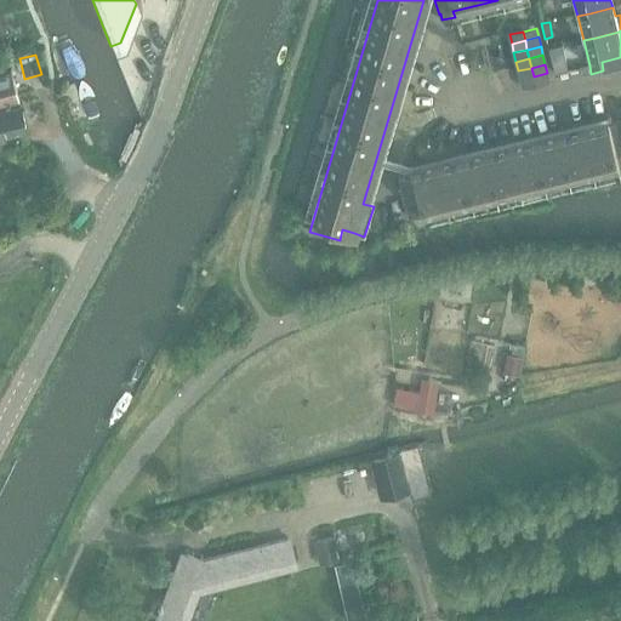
[(534,77),(531,68),(518,70),(520,80),(534,77)]
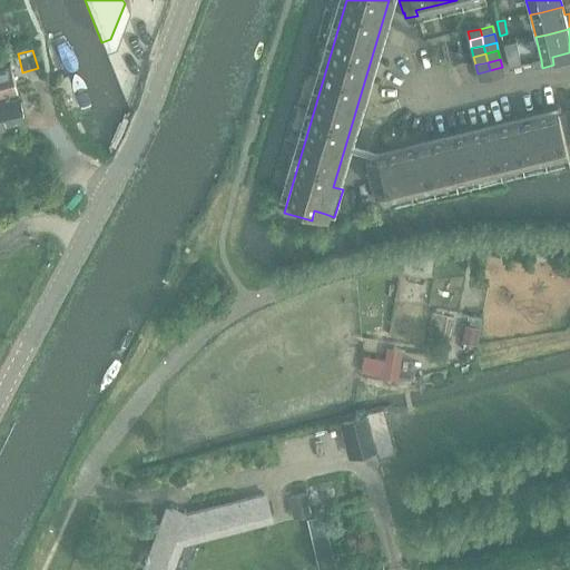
[(10,65),(0,67),(0,94),(17,90),(10,65)]
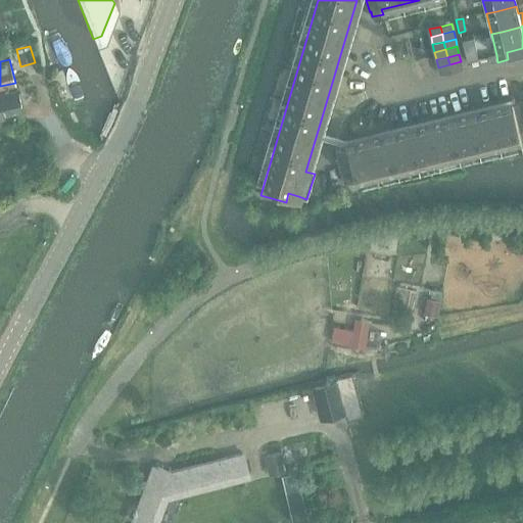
[(452,72),(463,69),(461,61),(449,64),(452,72)]
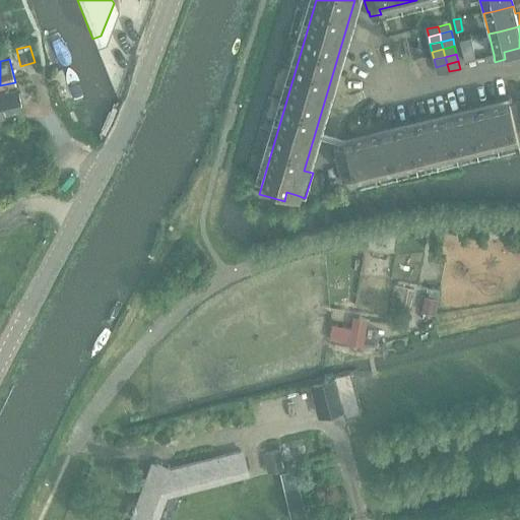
[(447,64),(436,67),(438,74),(449,71),(447,64)]
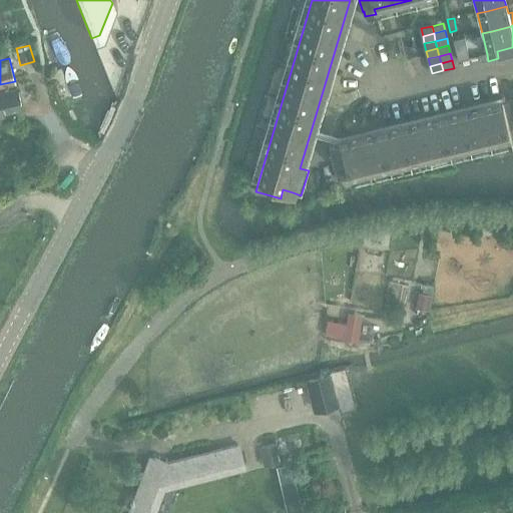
[(0,112),(22,107),(17,88),(0,92),(0,112)]
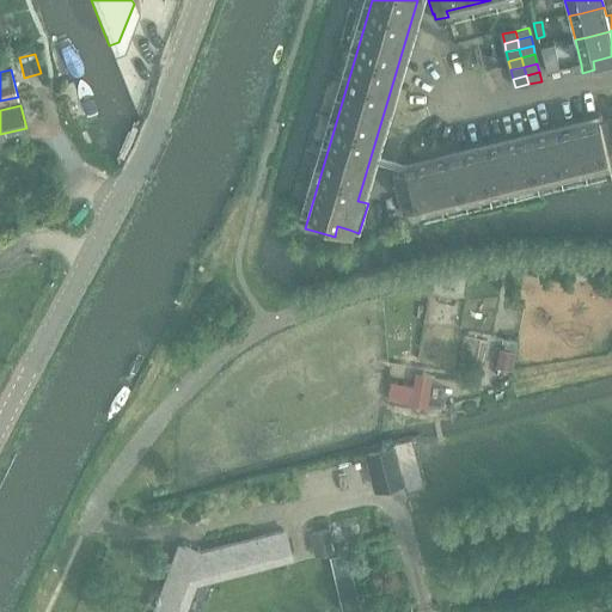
[(611,130),(609,121),(599,123),(598,123),(600,133),(611,130)]
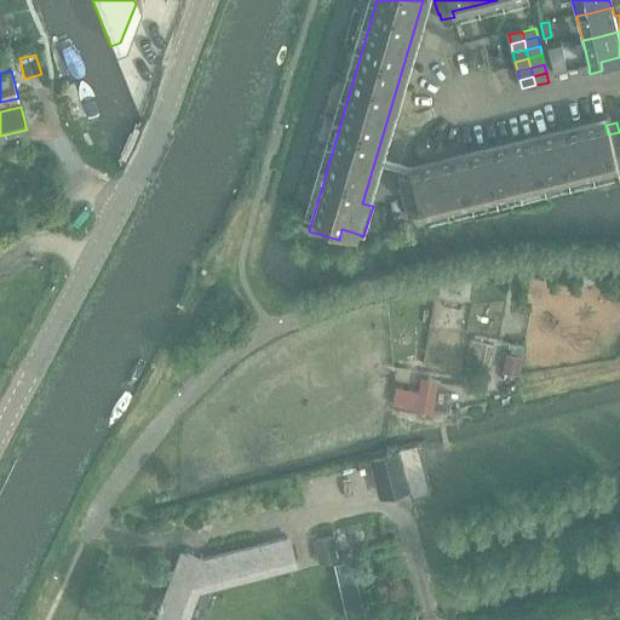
[(606,125),(397,174),(405,204),(408,218),(422,214),(424,224),(451,217),(448,208),(616,168),(614,156),(613,153),(610,145),(608,135),(606,125)]
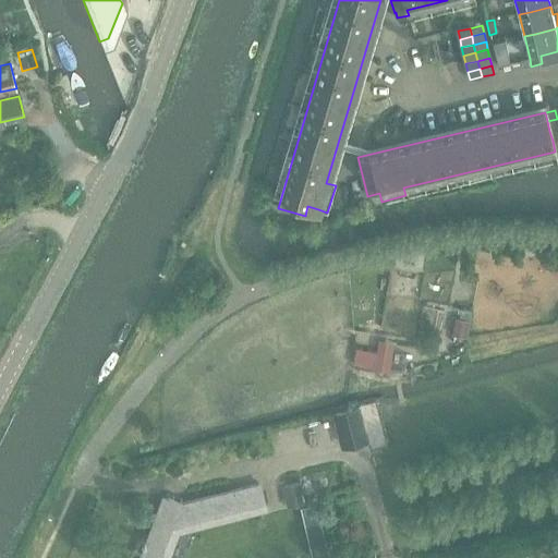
[(557,123),(557,119),(547,121),(549,131),(557,128),(557,123)]
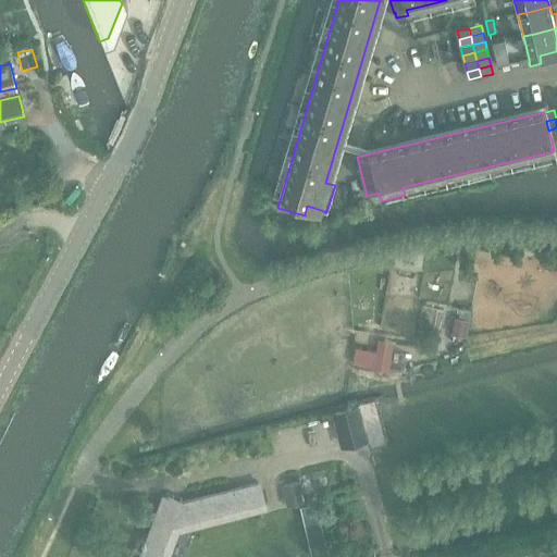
[(459,309),(457,320),(468,322),(470,311),(459,309)]
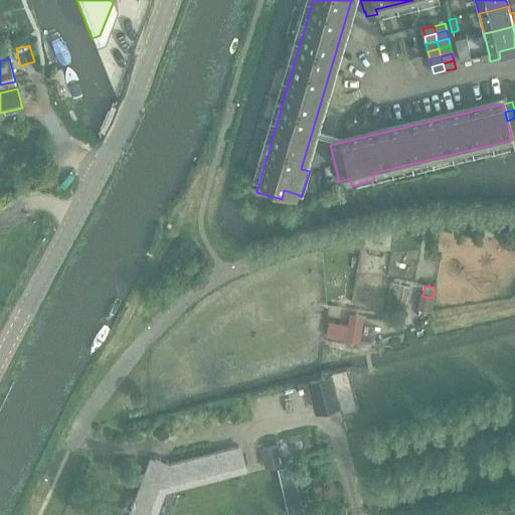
[(420,296),(418,309),(422,310),(431,312),(433,298),(422,296),(420,296)]
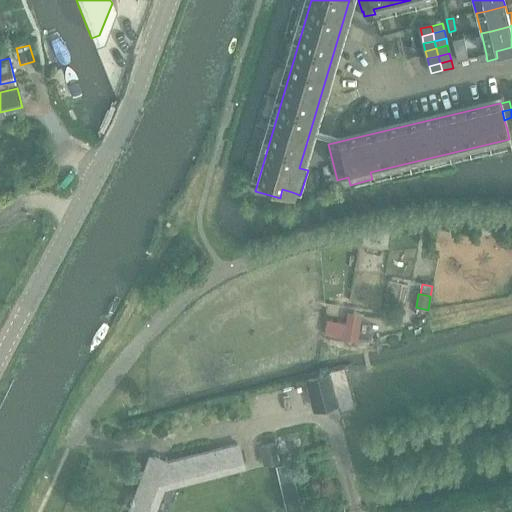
[(383,312),(382,320),(401,323),(402,314),(383,312)]
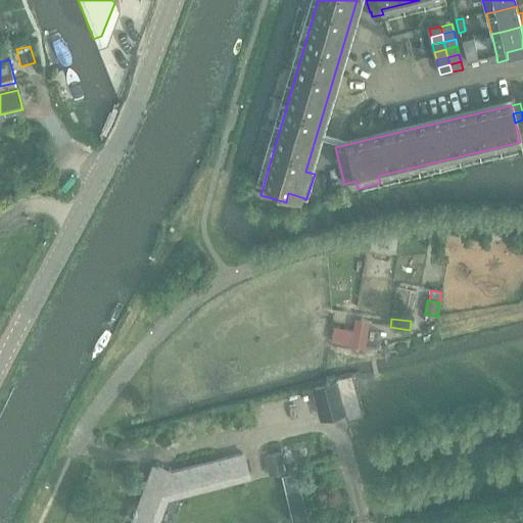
[(333,326),(330,341),(359,347),(358,352),(364,353),(364,350),(379,347),(380,340),(367,337),(368,333),(351,330),(333,326)]
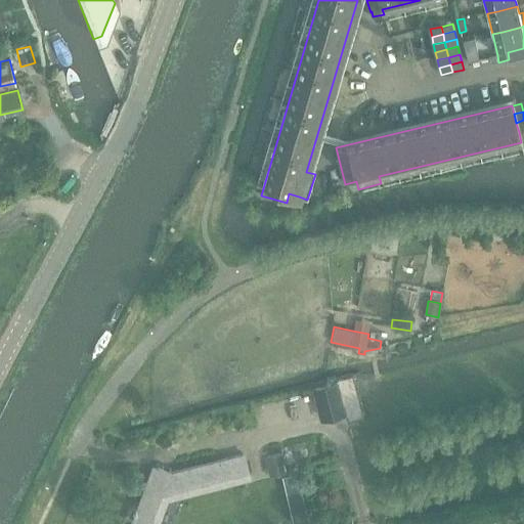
[(392,345),(385,347),(386,353),(393,352),(392,345)]
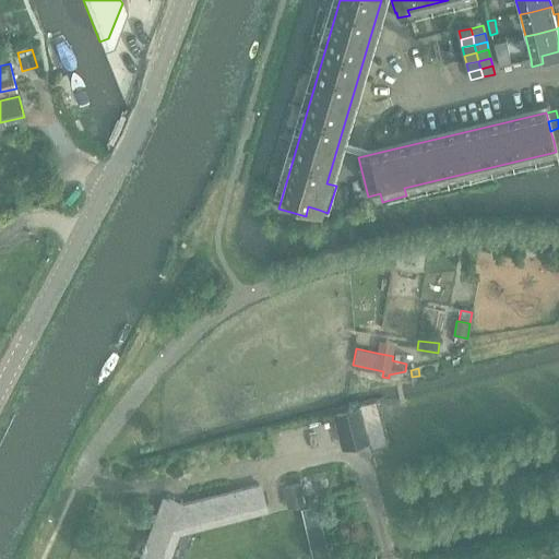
[(335,416),(343,445),(368,439),(360,409),(335,416)]
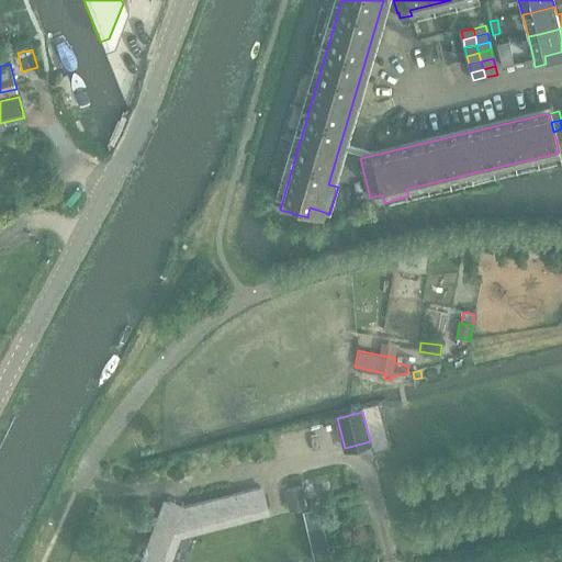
[(317,503),(314,484),(302,486),(284,490),(289,513),(306,509),(305,504),(317,503)]
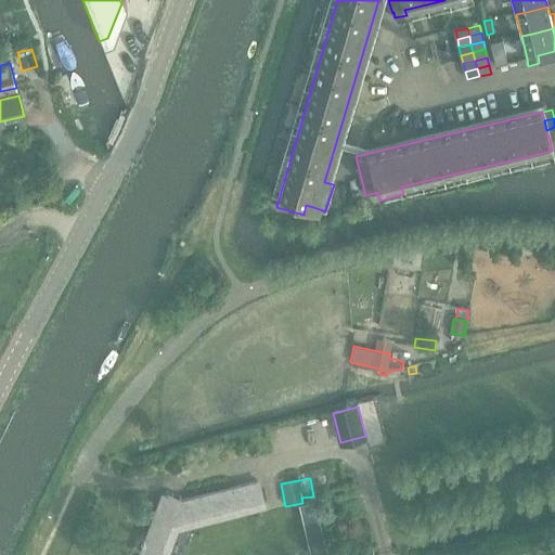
[(143,544),(140,554),(141,554),(166,554),(176,530),(244,513),(237,488),(179,503),(162,497),(145,539),(144,539),(141,540),(142,543),(143,544)]
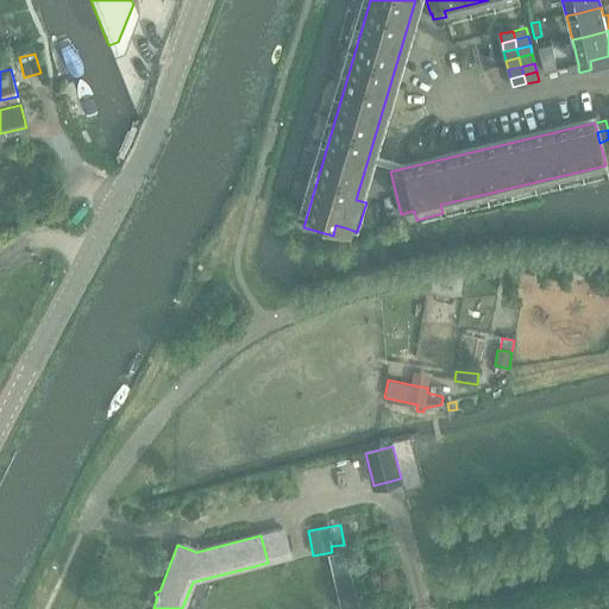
[(327,553),(331,569),(346,564),(343,550),(327,553)]
